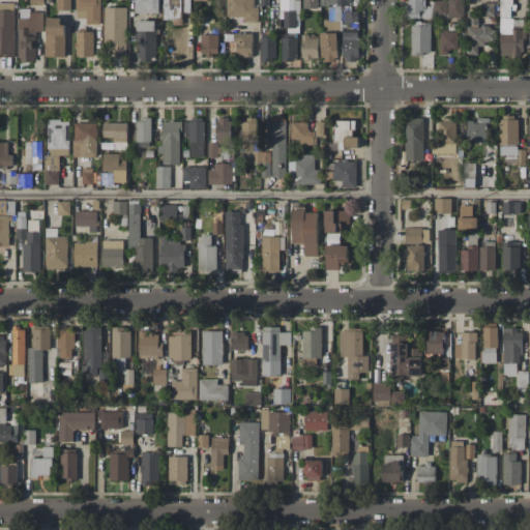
[(69,0),(69,9),(56,9),(56,0),(69,0)]
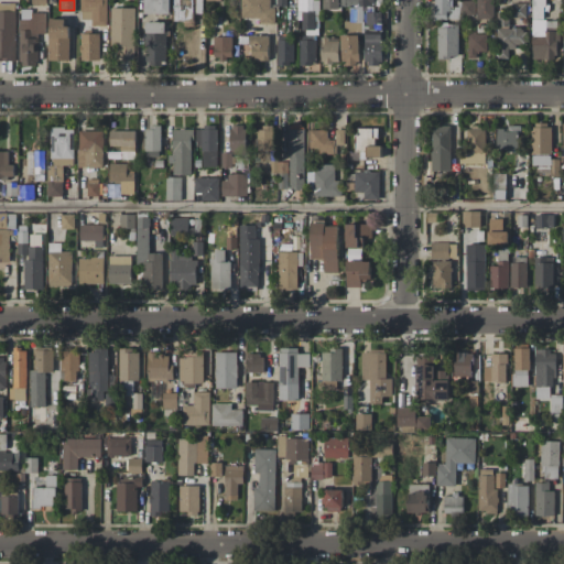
[(106,0),(106,25),(90,25),(90,19),(79,19),(79,0),(106,0)]
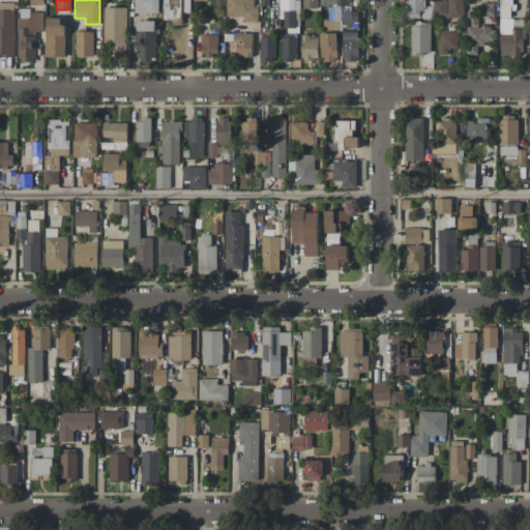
[(158,0),(158,12),(134,12),(134,0),(158,0)]
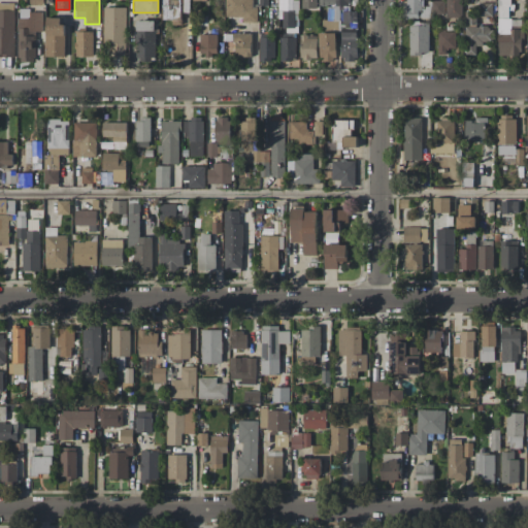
[(180,0),(180,24),(171,24),(171,20),(162,20),(162,0),(180,0)]
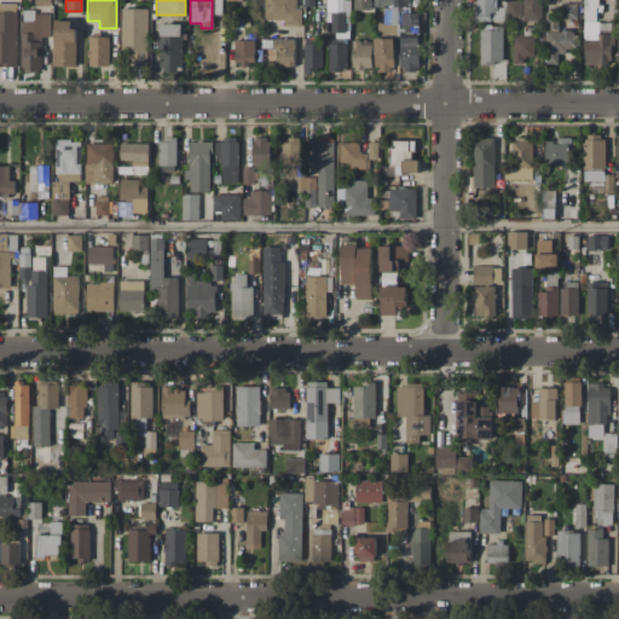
[(300,25),(283,25),(283,19),(264,19),(264,0),(295,0),(295,9),(300,9),(300,25)]
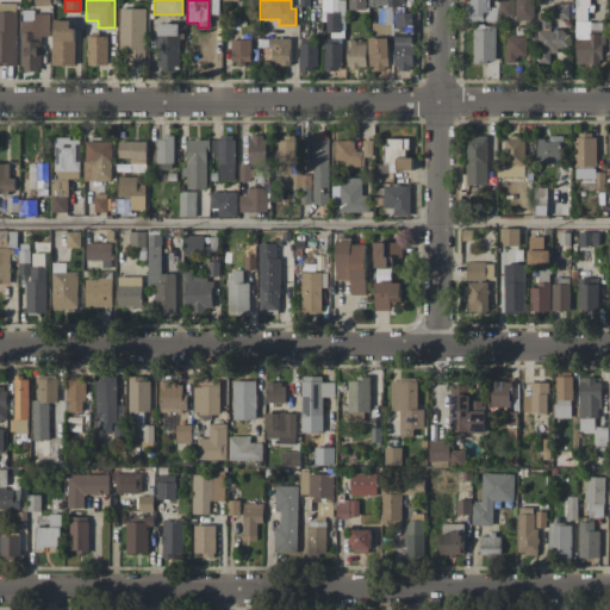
[(343,0),(343,37),(330,37),(330,32),(324,32),(324,22),(321,20),(321,0),(343,0)]
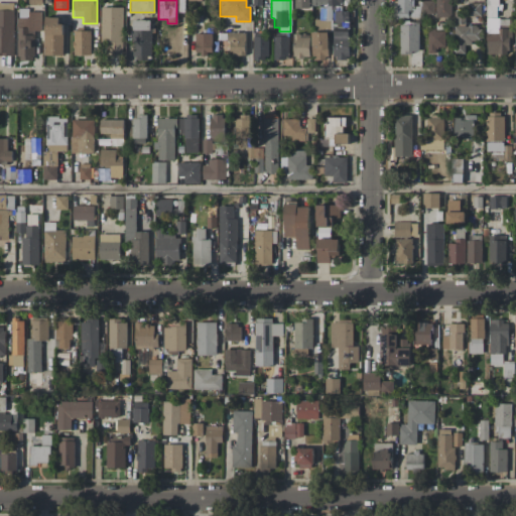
[(308,0),(308,8),(293,8),(293,0),(308,0)]
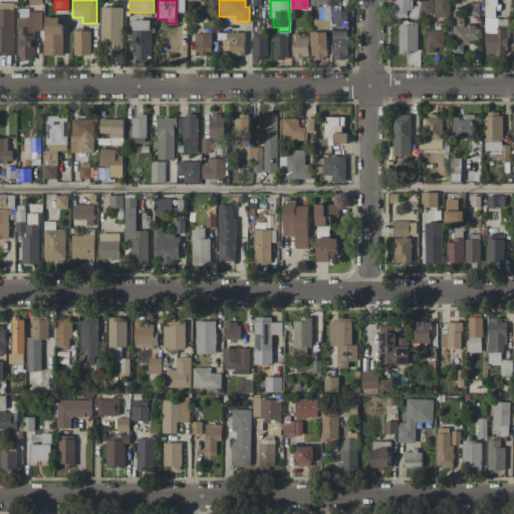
[(419,5),(419,17),(406,17),(395,17),(395,0),(411,0),(411,5),(419,5)]
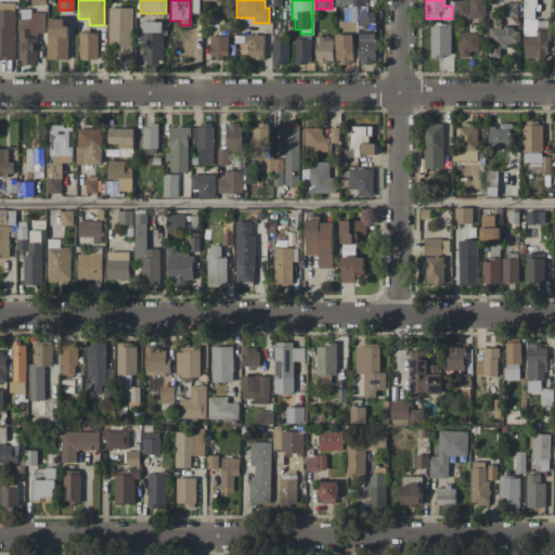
[(452,0),(465,0),(465,14),(452,14),(452,0)]
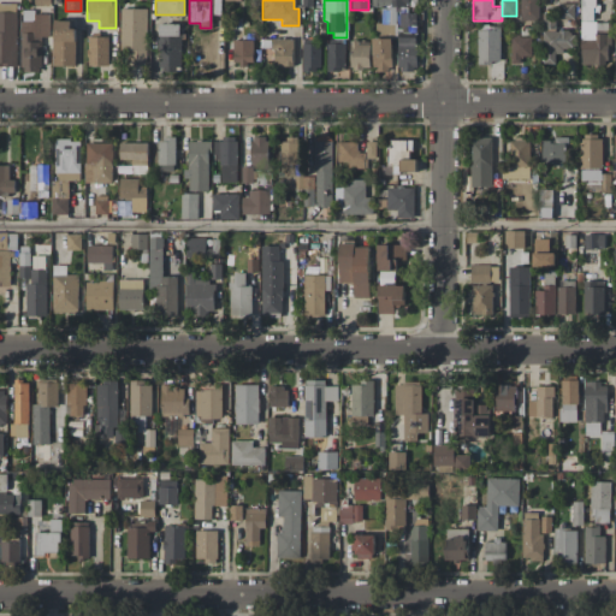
[(538,0),(538,19),(519,19),(519,0),(538,0)]
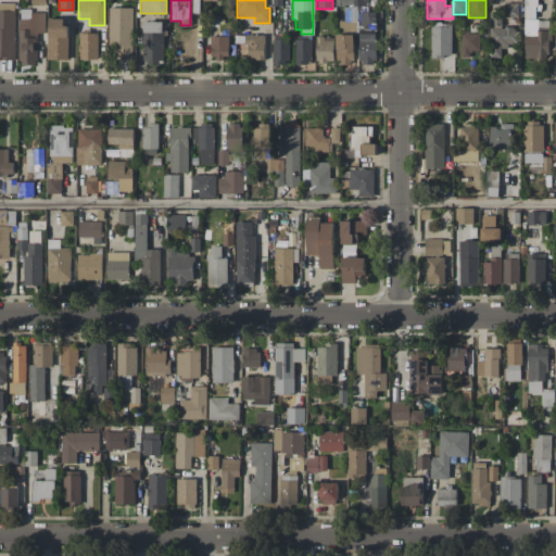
[(0,2),(14,2),(14,60),(0,60),(0,2)]
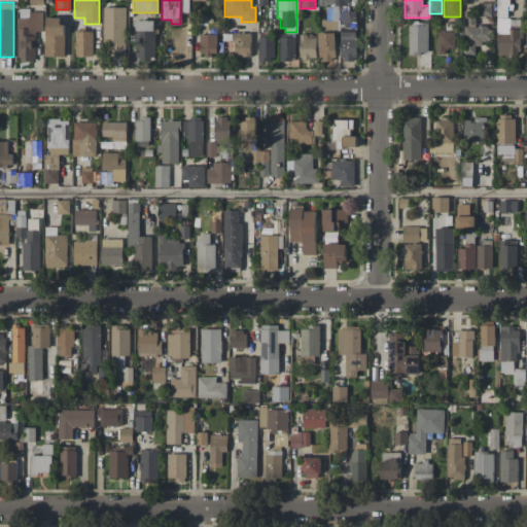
[(478,16),(478,2),(490,2),(490,16),(478,16)]
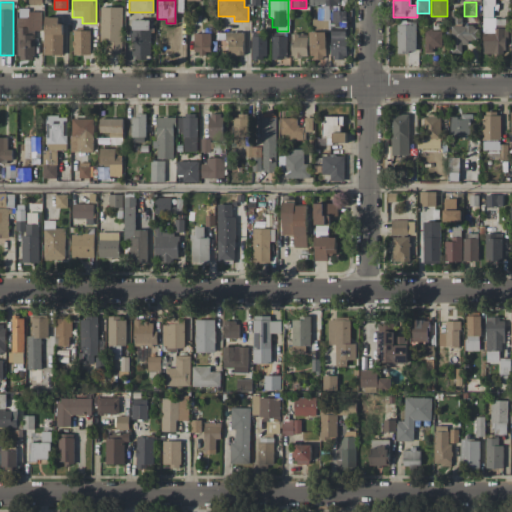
[(329,5),(329,31),(325,31),(325,56),(322,56),(322,59),(312,59),(312,55),(308,56),(308,31),(311,31),(311,19),(316,19),(316,5),(329,5)]
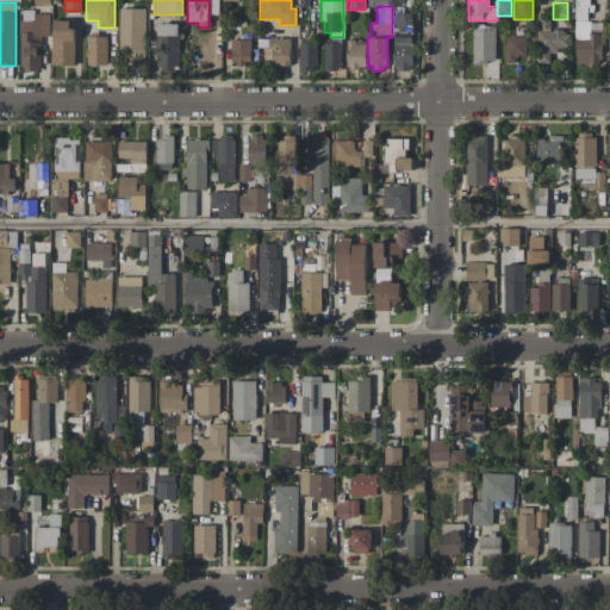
[(144,7),(144,64),(123,64),(123,53),(119,53),(119,7),(144,7)]
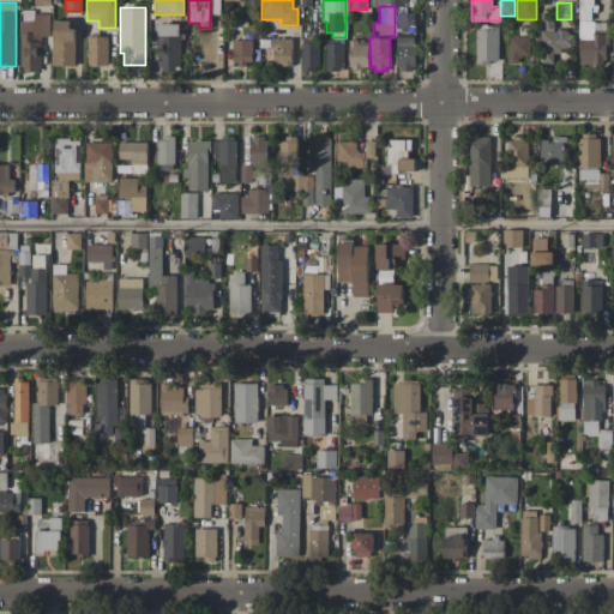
[(40,36),(40,66),(37,66),(37,71),(19,71),(19,20),(22,20),(22,10),(32,10),(32,13),(48,13),(48,36),(40,36)]
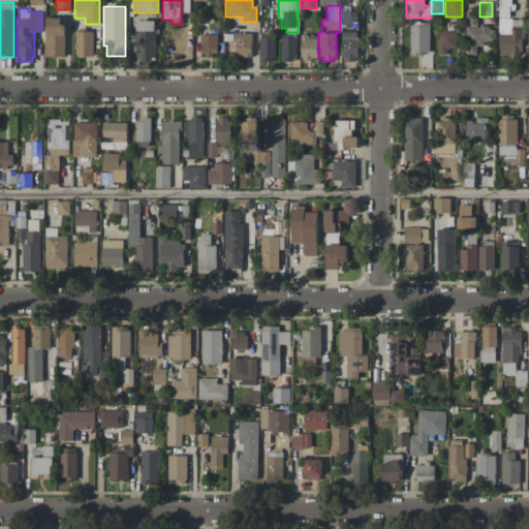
[(358,61),(340,61),(340,21),(342,21),(342,11),(358,11),(358,61)]
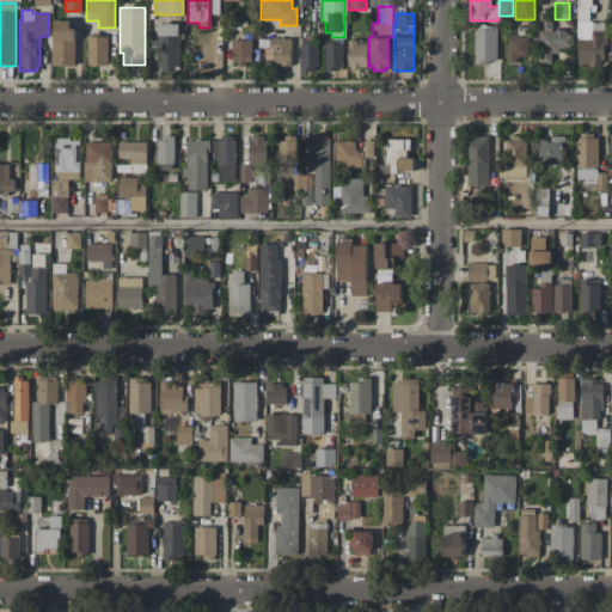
[(538,29),(538,13),(551,13),(551,29),(538,29)]
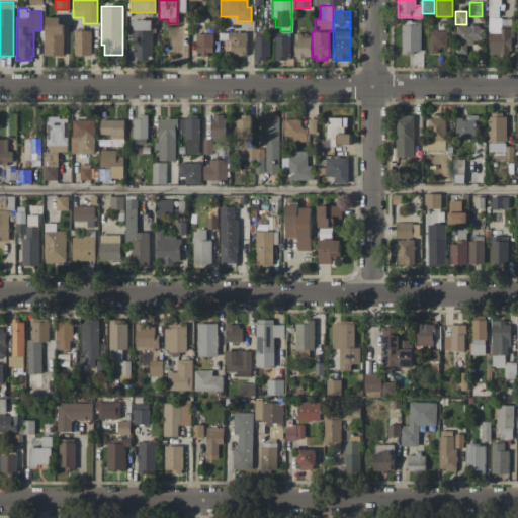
[(63,55),(44,55),(45,16),(59,16),(58,23),(63,23),(63,55)]
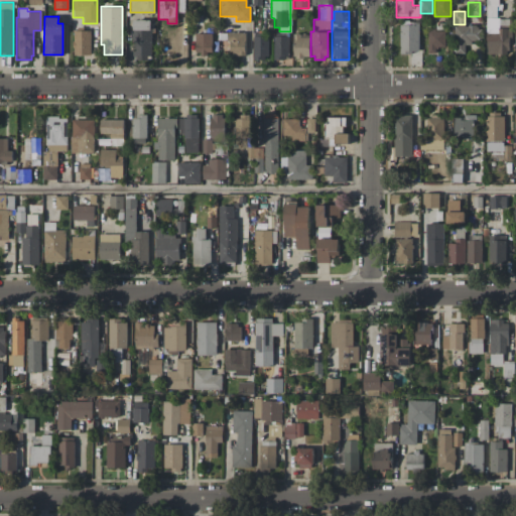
[(487,53),(487,37),(486,37),(486,17),(499,17),(499,18),(509,18),(509,28),(511,28),(511,37),(509,37),(509,50),(504,50),(504,53),(487,53)]
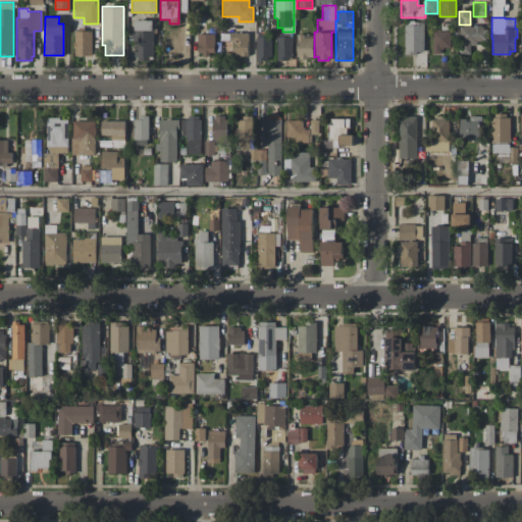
[(152,19),(152,29),(153,29),(153,59),(134,59),(134,19),(152,19)]
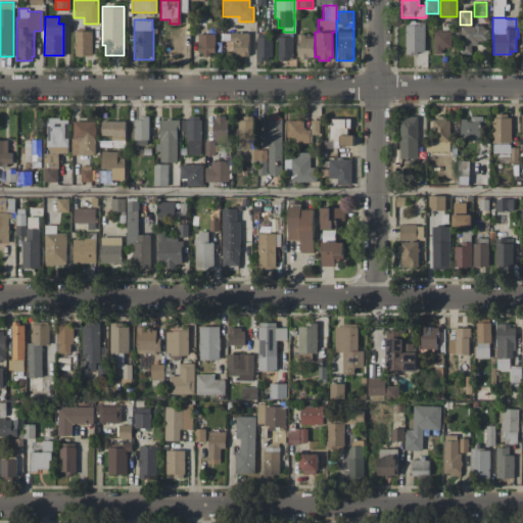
[(424,51),(416,51),(416,54),(405,54),(405,25),(414,25),(414,21),(424,21),(424,51)]
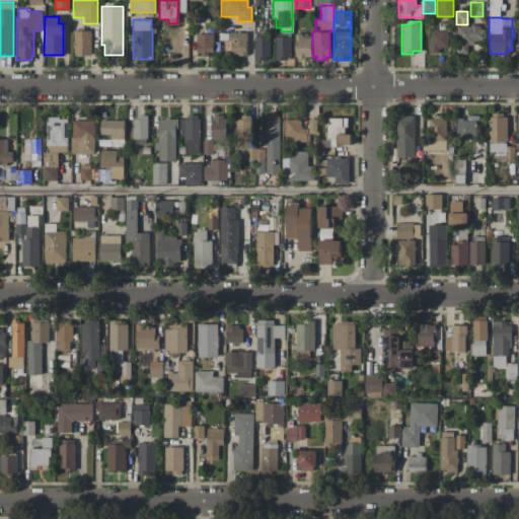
[(484,41),(473,41),(473,45),(467,45),(467,54),(456,54),(456,26),(469,26),(469,24),(478,24),(478,26),(480,26),(480,28),(484,28),(484,41)]
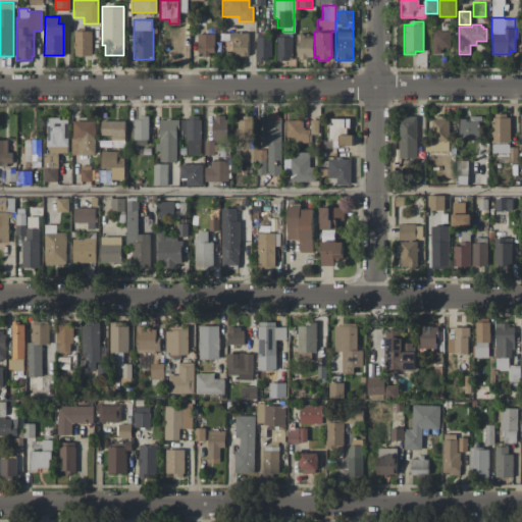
[(450,31),(449,47),(442,47),(442,49),(439,49),(439,53),(432,53),(432,31),(435,31),(435,29),(439,29),(439,31),(450,31)]
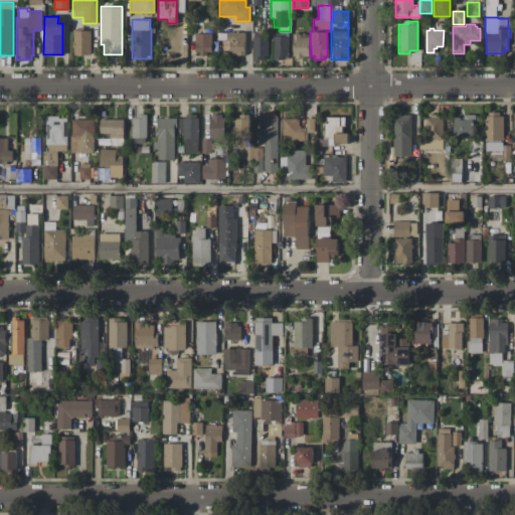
[(90,54),(73,54),(73,47),(71,47),(71,40),(73,40),(73,30),(90,30),(90,54)]
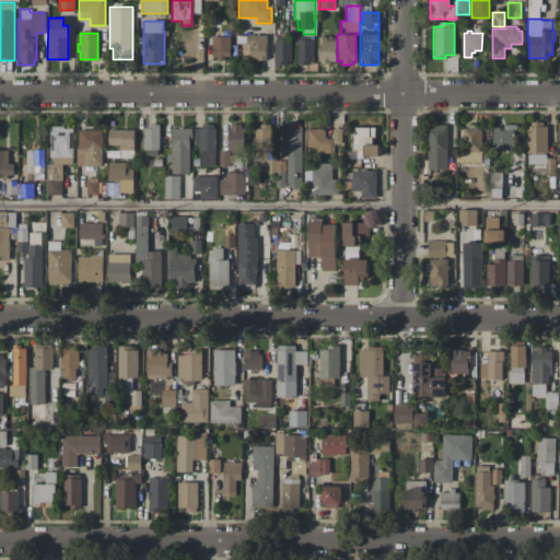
[(265,59),(258,59),(258,60),(248,60),(248,44),(246,44),(246,34),(265,35),(265,59)]
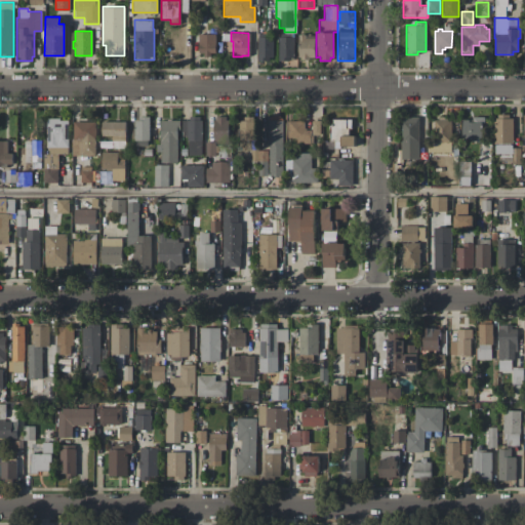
[(278,61),(278,37),(280,37),(280,33),(293,33),(293,55),(295,55),(295,65),(286,65),(286,61),(278,61)]
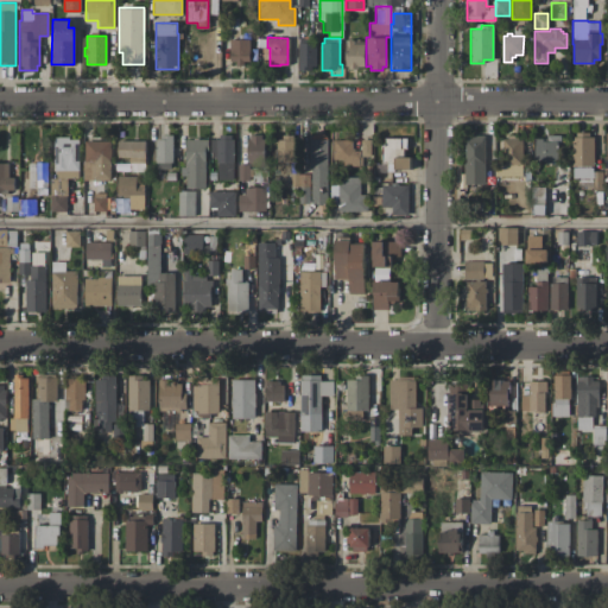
[(248,39),(248,61),(244,61),(244,63),(234,63),(234,61),(229,61),(229,39),(248,39)]
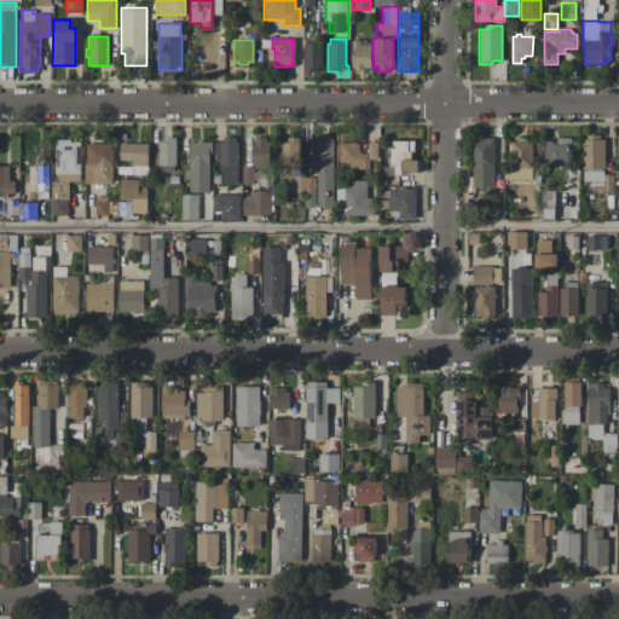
[(351,68),(351,40),(360,40),(360,45),(370,45),(370,68),(363,68),(363,70),(354,70),(354,68),(351,68)]
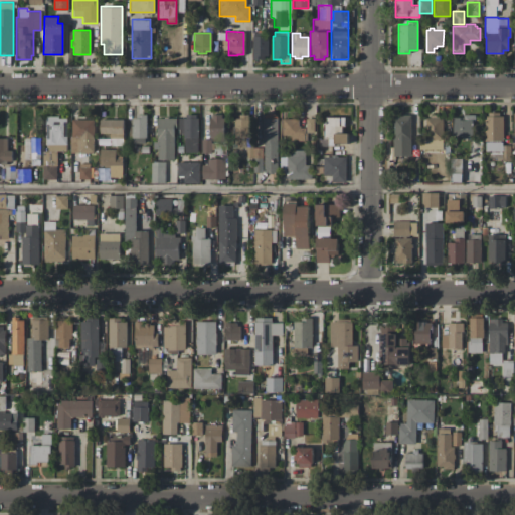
[(251,59),(251,36),(267,36),(267,55),(264,55),(264,59),(251,59)]
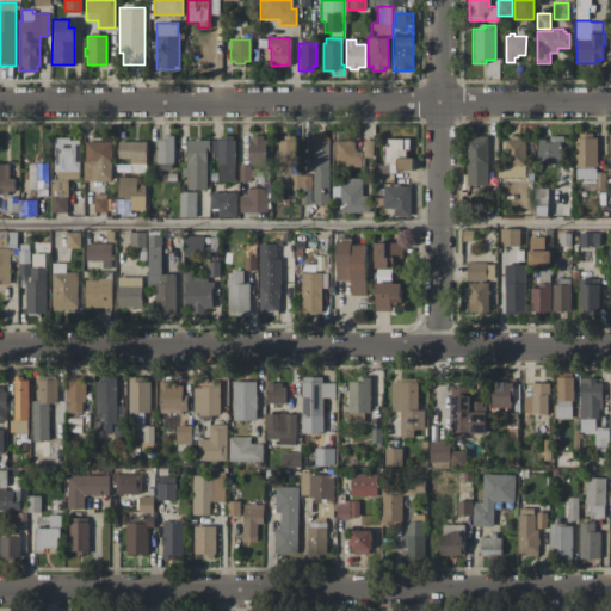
[(592,133),(592,137),(596,137),(597,167),(594,167),(594,179),(575,179),(575,167),(574,167),(574,137),(578,137),(578,133),(592,133)]
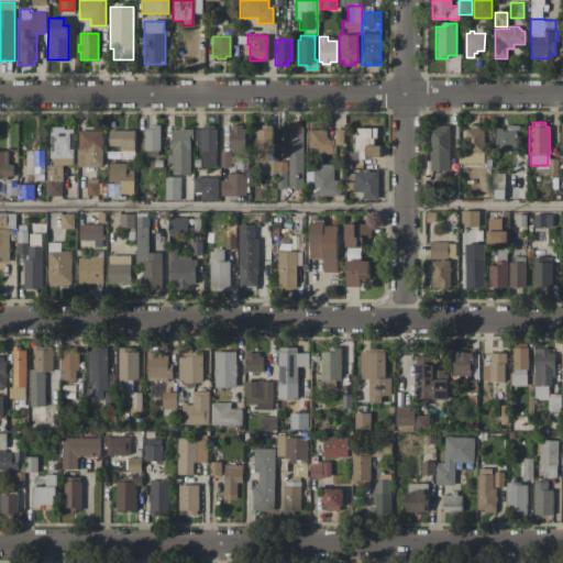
[(286,129),(287,127),(289,125),(291,123),(295,123),(297,123),(299,124),(301,127),(302,129),(302,188),(288,188),(288,155),(286,155),(286,129)]
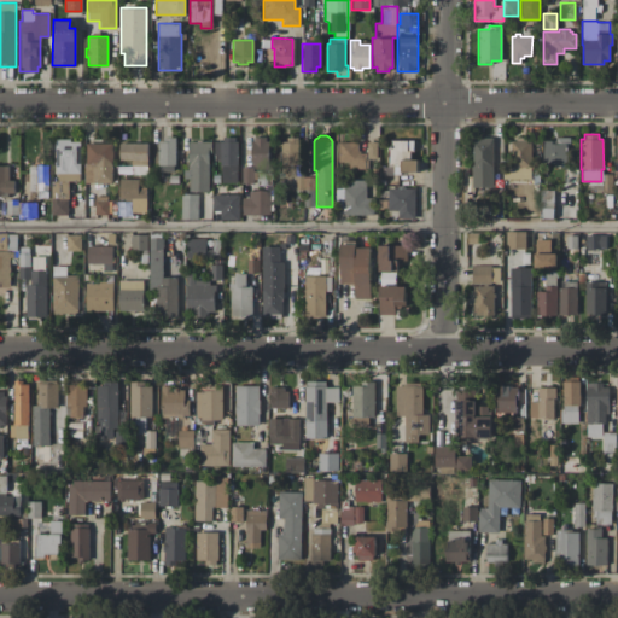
[(175,136),(175,165),(173,165),(173,172),(158,172),(158,165),(157,165),(157,141),(163,141),(163,136),(175,136)]
